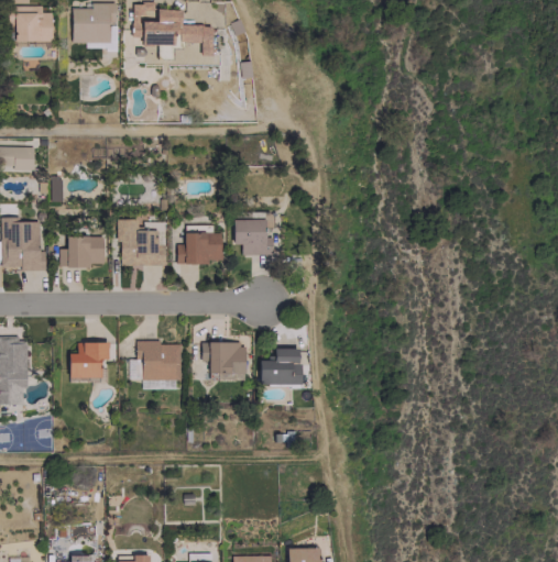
[(117,4),(93,3),(93,9),(73,9),(73,43),(111,43),(111,23),(117,23),(117,4)]
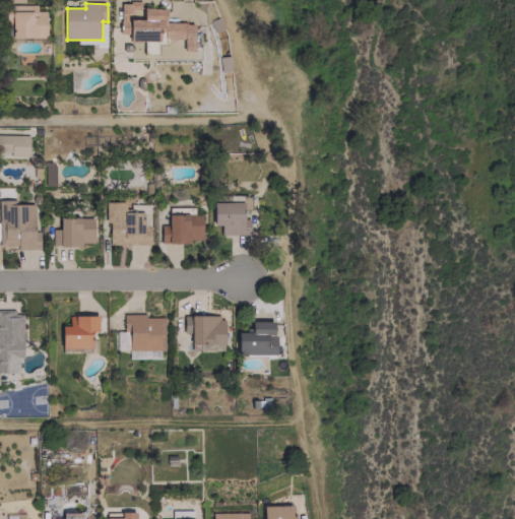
[(196,51),(196,23),(168,23),(168,9),(143,9),(143,3),(124,3),(123,34),(132,35),(132,40),(186,41),(186,51),(196,51)]
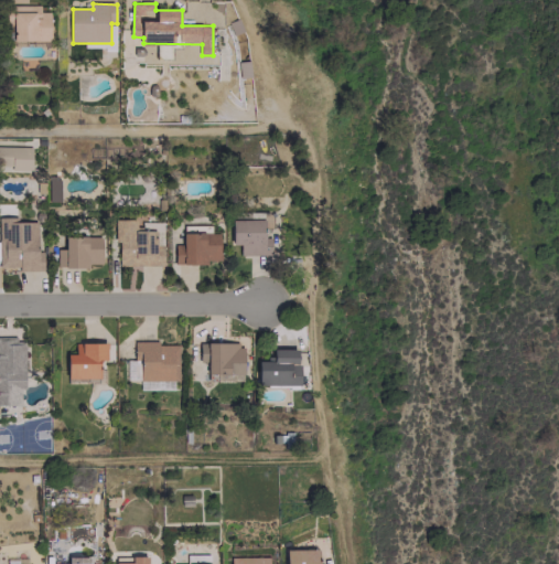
[(17,42),(53,41),(53,13),(42,13),(42,6),(15,7),(17,42)]
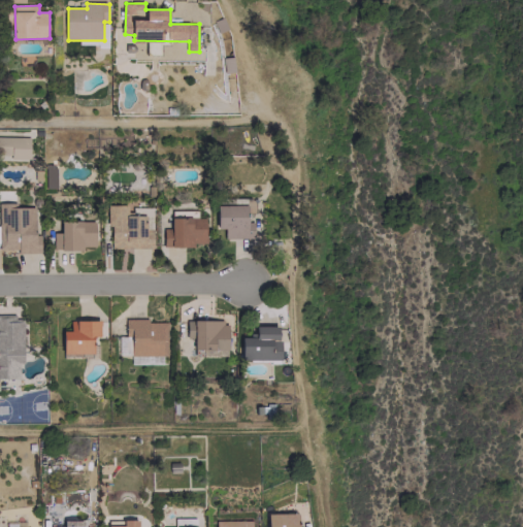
[(32,138),(0,137),(0,157),(32,158),(32,138)]
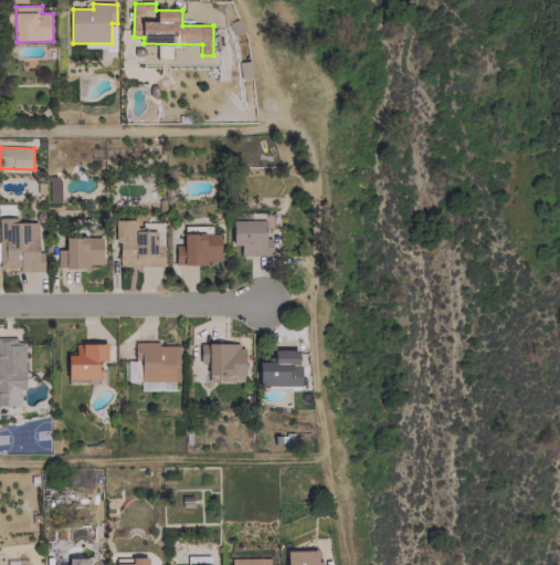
[(52,202),(63,202),(62,178),(51,179),(52,202)]
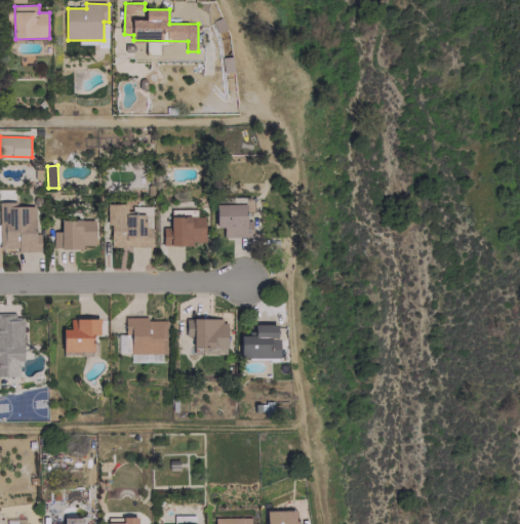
[(42,226),(37,226),(37,206),(18,207),(18,202),(1,202),(2,251),(43,250),(42,226)]
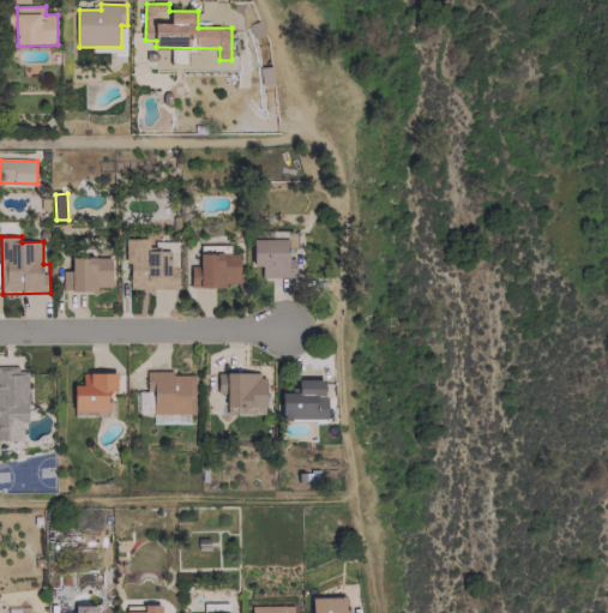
[(256,238),(256,266),(265,266),(265,278),(296,278),(296,250),(300,250),(300,238),(256,238)]
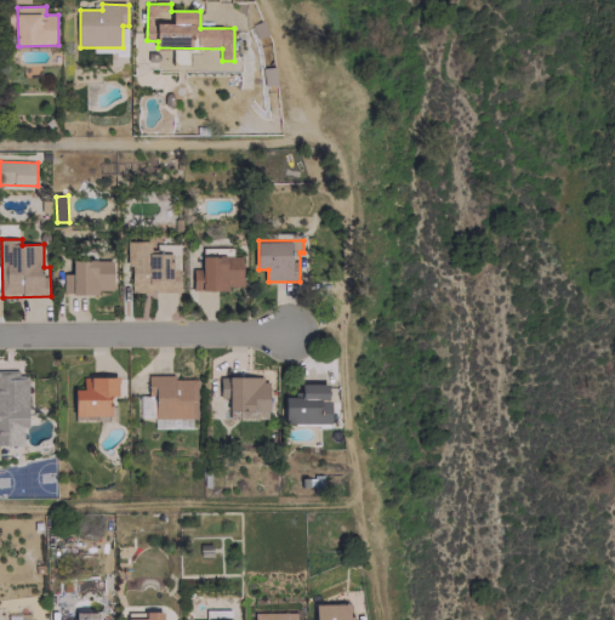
[(183,293),(183,256),(178,256),(178,249),(154,249),(154,243),(132,243),(132,294),(183,293)]
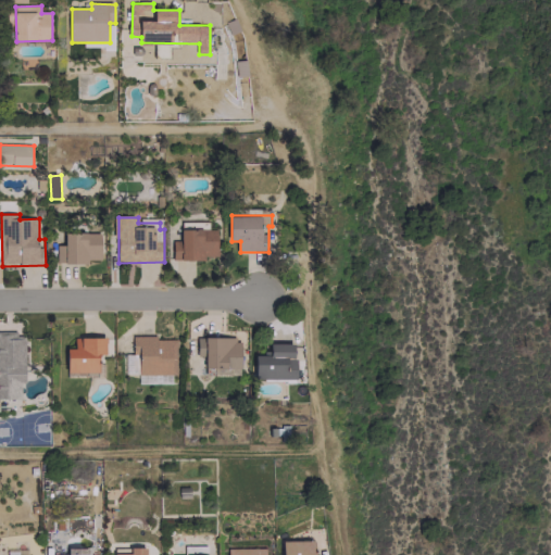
[(176,260),(220,260),(220,229),(184,230),(184,243),(176,243),(176,260)]
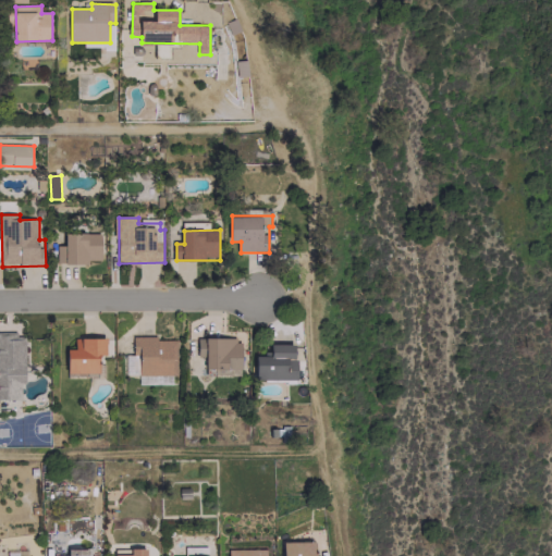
[(103,263),(102,234),(66,234),(68,246),(59,246),(59,263),(103,263)]
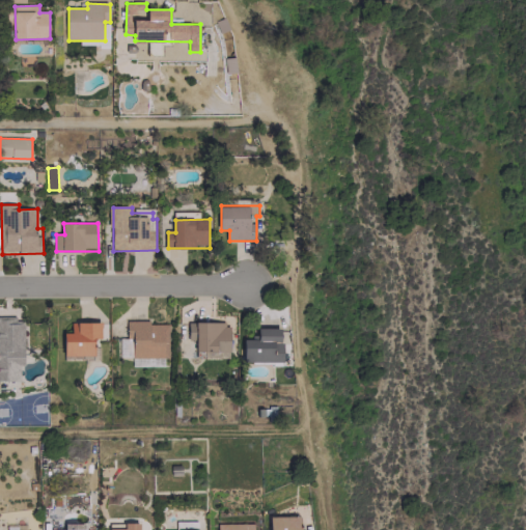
[(26,366),(26,318),(0,318),(0,381),(22,382),(22,366),(26,366)]
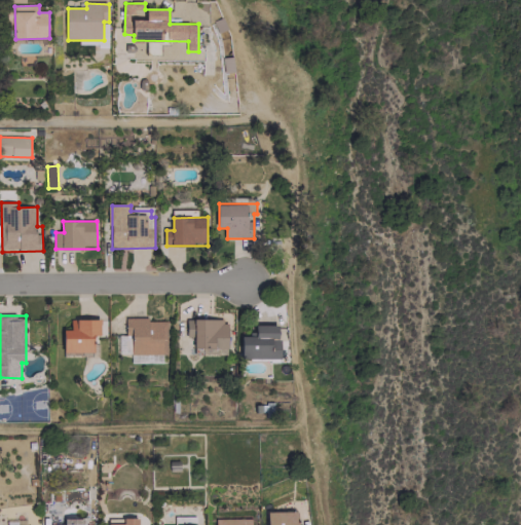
[(169,364),(168,322),(151,322),(151,317),(127,319),(127,336),(134,336),(134,364),(169,364)]
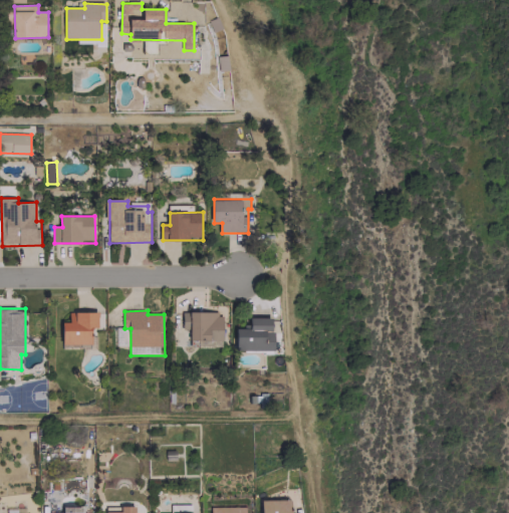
[(63,323),(64,345),(93,344),(92,328),(99,328),(98,312),(70,313),(71,322),(63,323)]
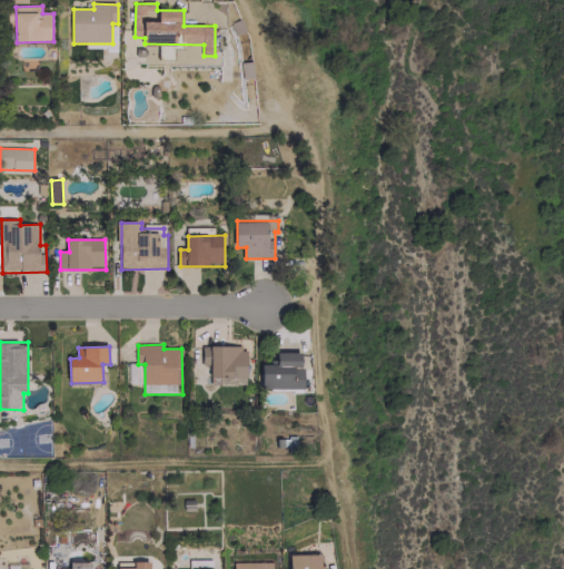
[(248,379),(249,347),(205,346),(204,365),(213,366),(213,378),(248,379)]
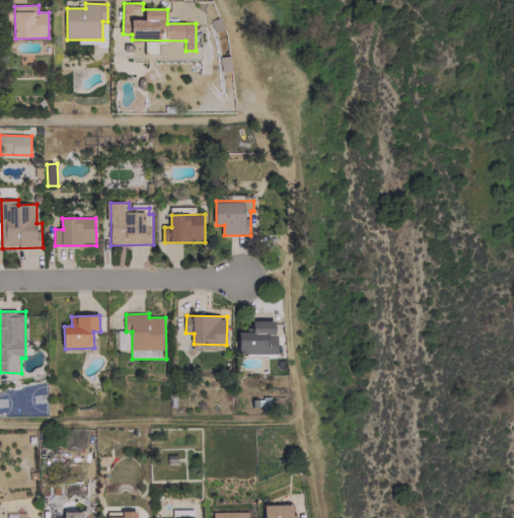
[(276,355),(277,321),(253,320),(253,333),(240,331),(239,354),(276,355)]
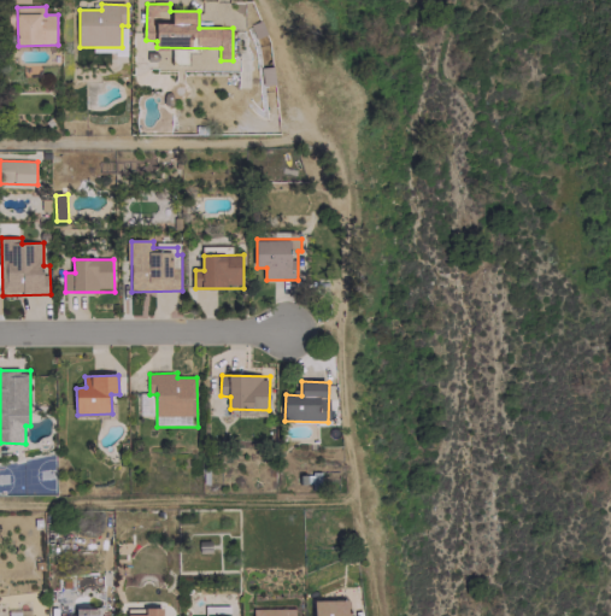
[(154,412),(156,394),(142,394),(142,412),(154,412)]
